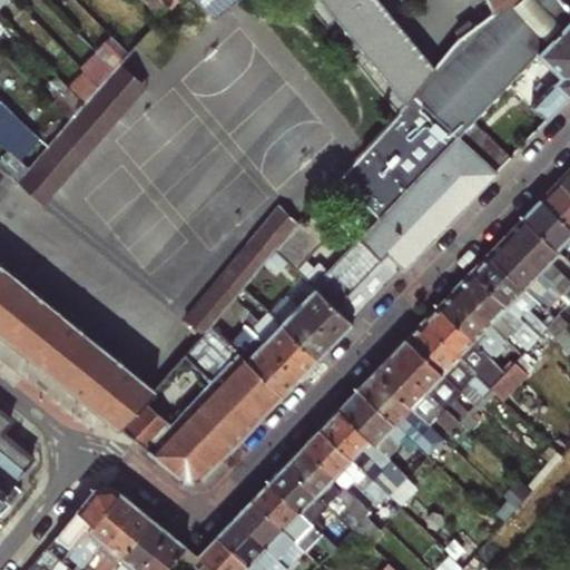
[(177,0),(144,0),(164,21),(180,3),(177,0)]
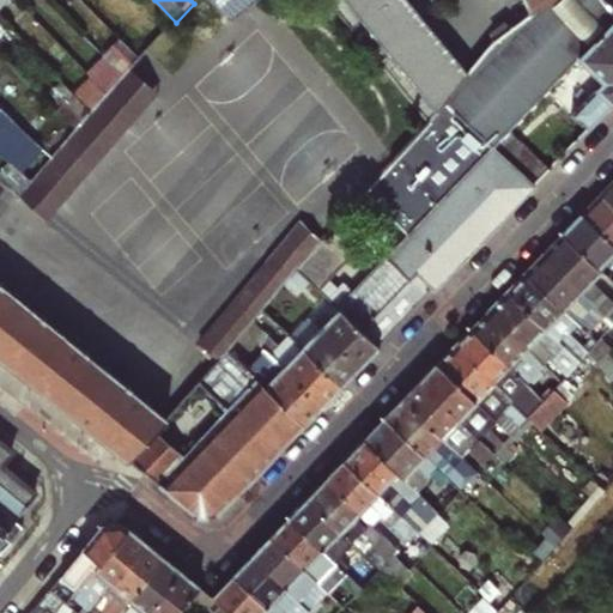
[(207,0),(231,20),(228,23),(232,26),(261,0),(207,0)]
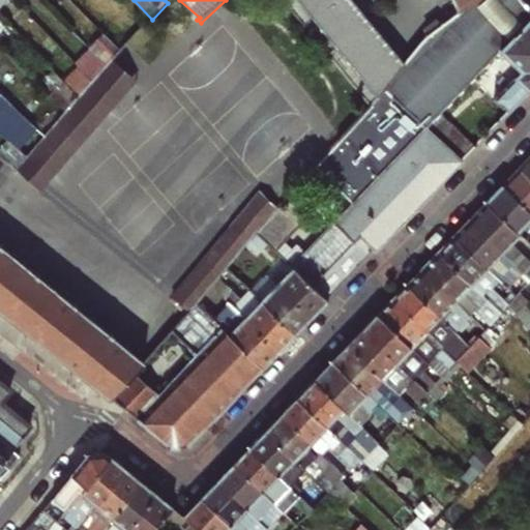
[(383,88),(402,64),(348,0),(281,0),(307,32),(369,107),(383,88)]
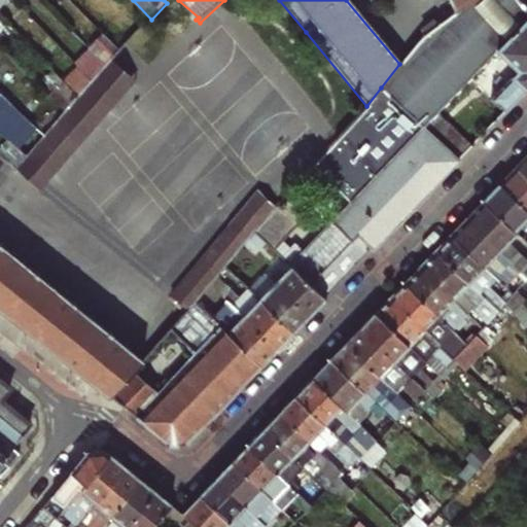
[(421,40),(399,64),(381,88),(422,130),(424,128),(456,96),(499,49),(519,69),(493,98),(505,110),(526,88),(526,8),(520,0),(470,0),(455,11),(421,40)]
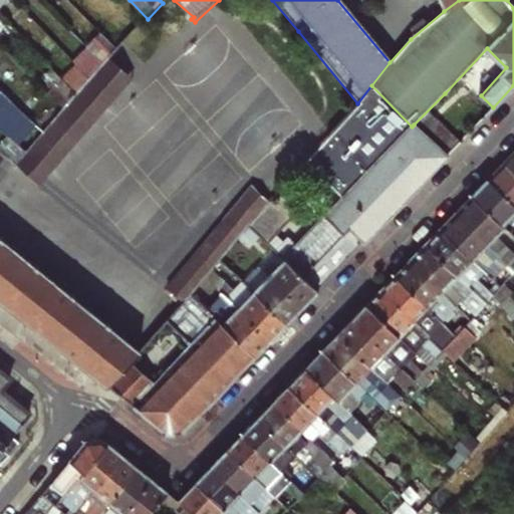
[(439,0),(444,11),(459,0),(439,0)]
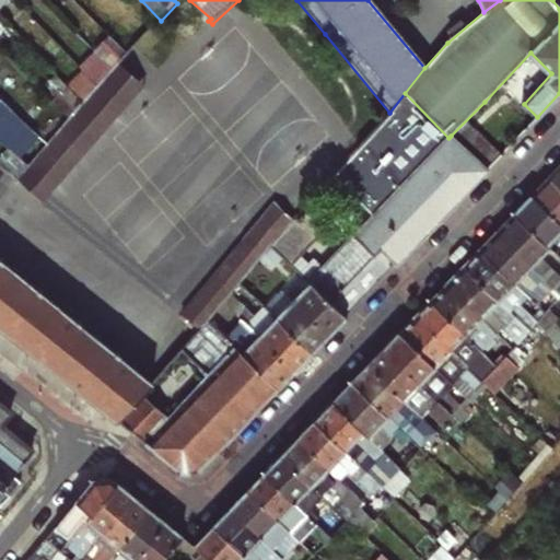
[(83,95),(128,46),(113,33),(68,81),(83,95)]
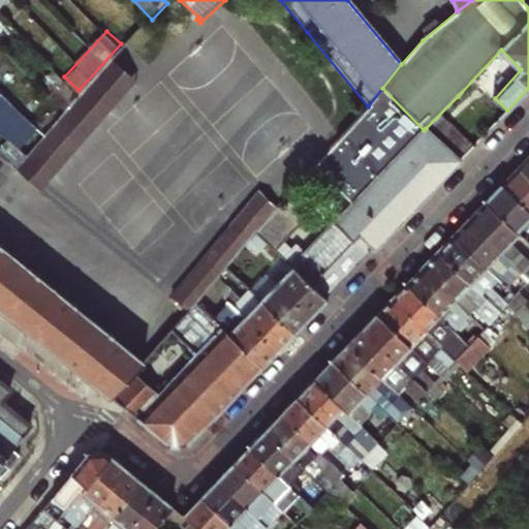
[(65,115),(16,170),(39,192),(136,83),(113,61),(79,99),(65,115)]
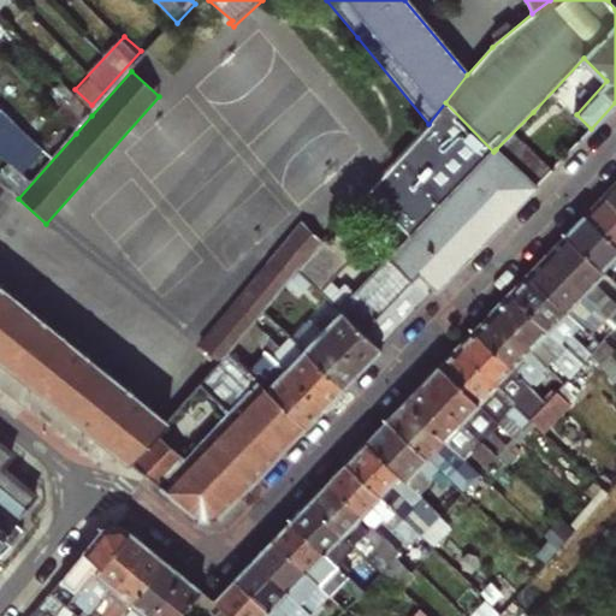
[(76,134),(92,116),(76,99),(60,117),(76,134)]
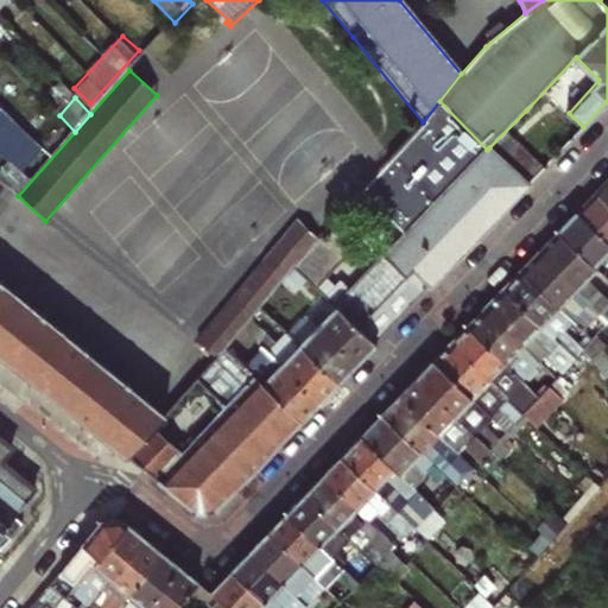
[(416,130),(390,163),(397,169),(423,135),(416,130)]
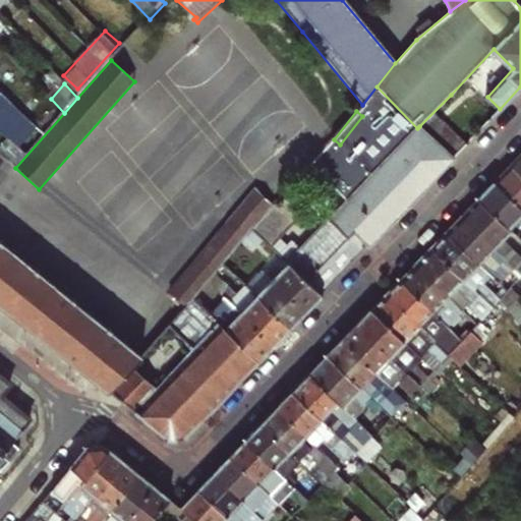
[(417,128),(288,264),(321,295),(453,158),(419,126),(417,128)]
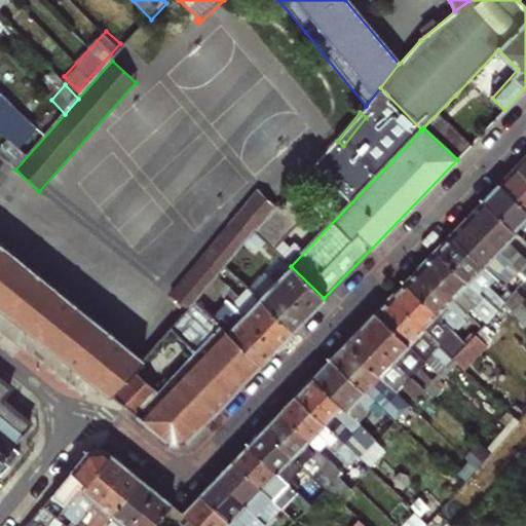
[(525,155),(514,168),(525,180),(525,155)]
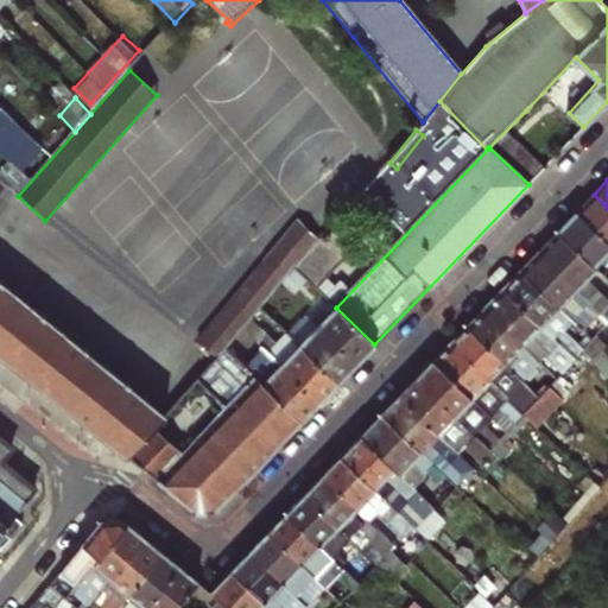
[(607,208),(594,195),(557,233),(593,267),(607,251),(607,208)]
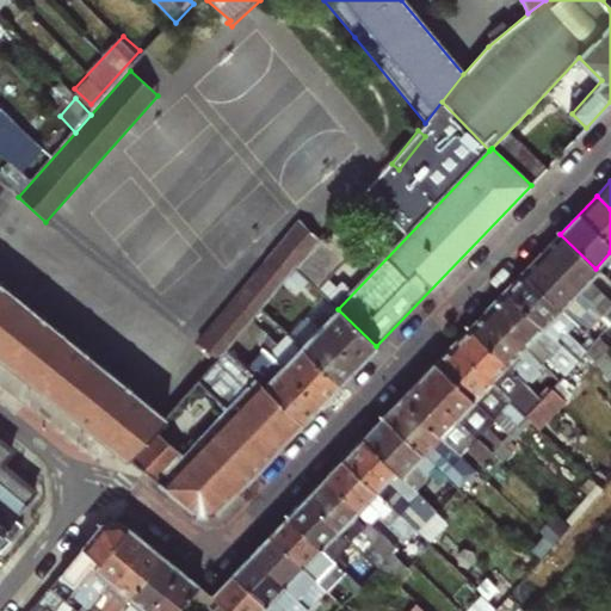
[(297,220),(263,263),(282,277),(291,264),(315,240),(297,220)]
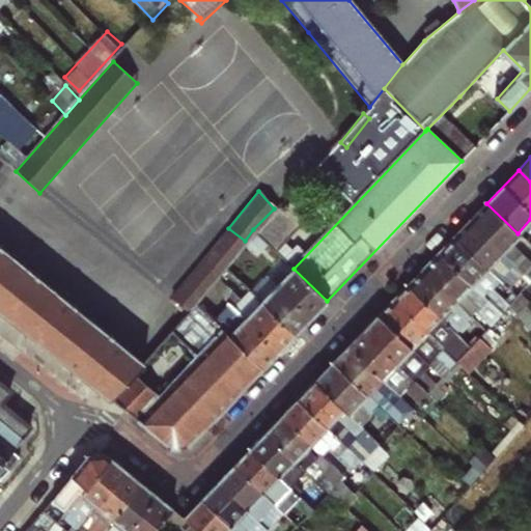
[(308,214),(288,194),(274,208),(253,229),(273,249),(308,214)]
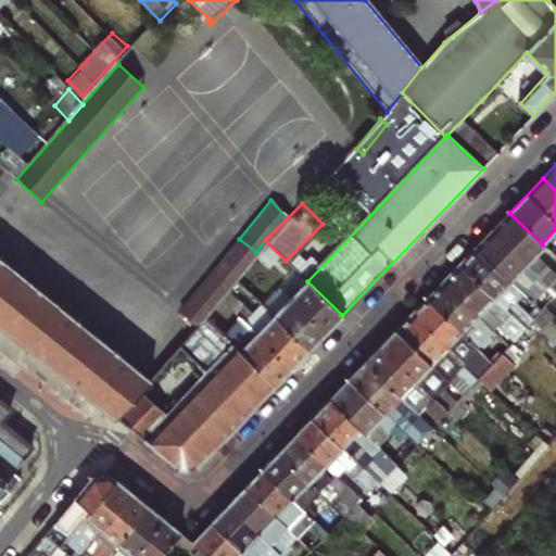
[(509,213),(493,230),(544,279),(553,269),(538,255),(545,247),(542,244),(509,213)]
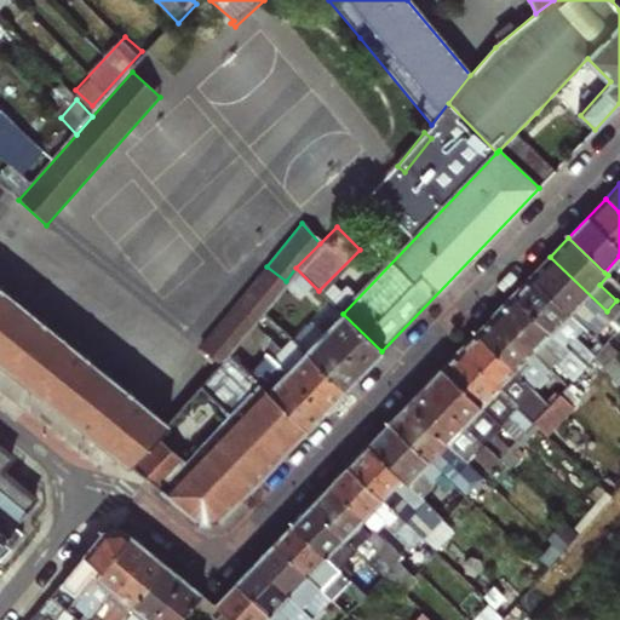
[(607,311),(550,257),(530,277),(570,315),(587,332),(595,338),(614,317),(607,311)]
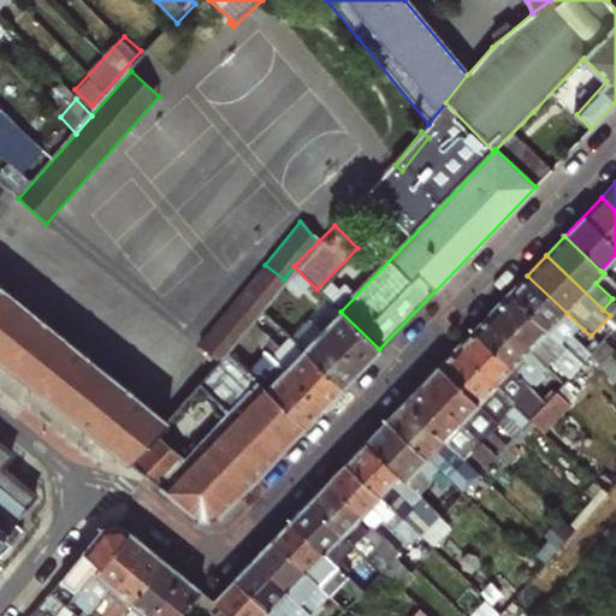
[(244,330),(252,320),(261,308),(284,279),(265,265),(200,347),(219,362),(227,351),(244,330)]
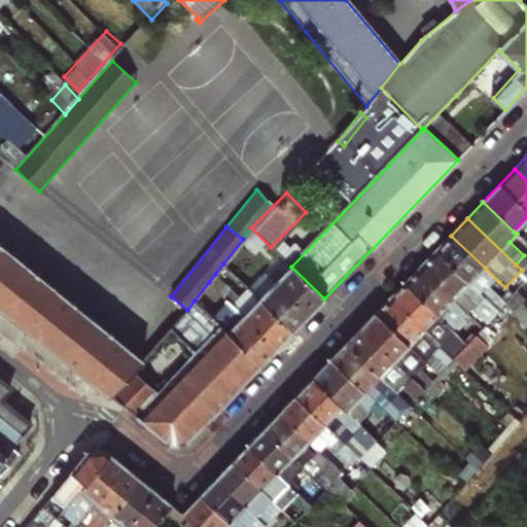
[(477,276),(485,268),(451,236),(435,252),(489,304),(497,295),(491,290),(477,276)]
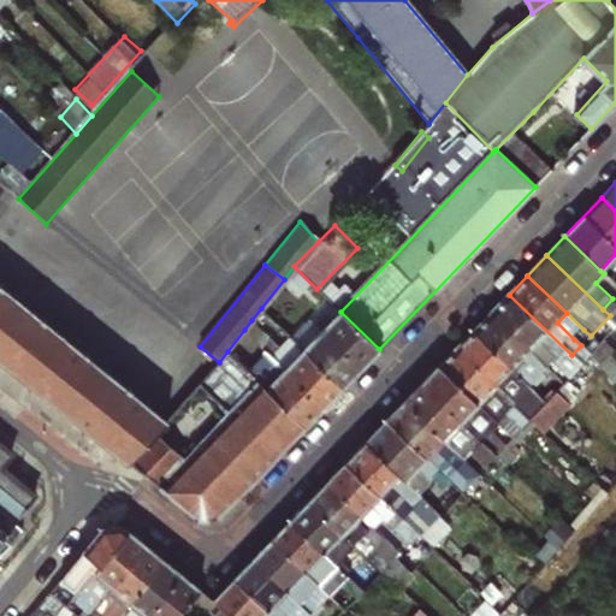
[(0,359),(128,462),(166,420),(128,390),(0,286),(0,359)]
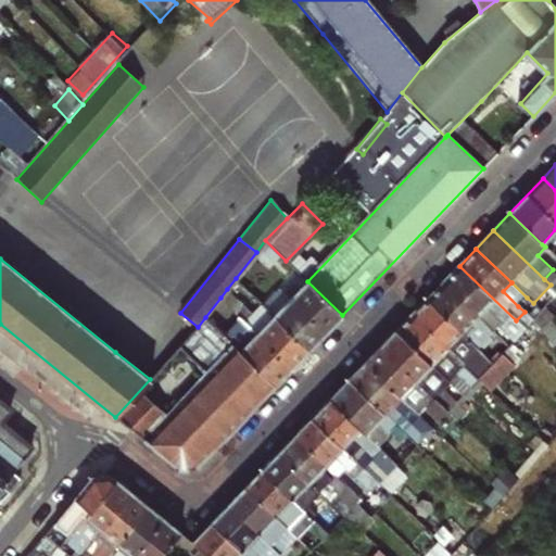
[(525,329),(516,320),(459,266),(443,282),(477,315),(493,330),(504,319),(519,335),(522,331),(525,329)]
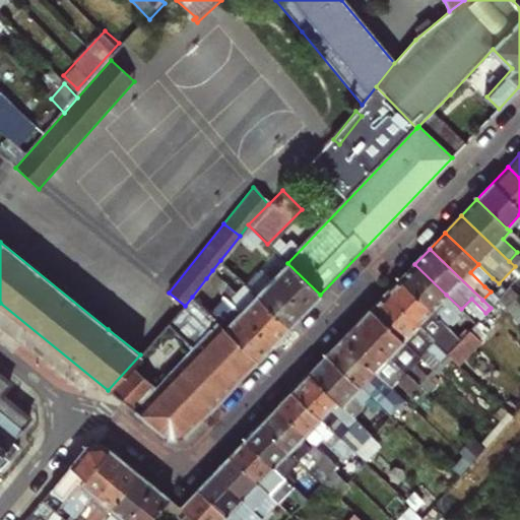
[(519,255),(517,252),(509,261),(515,266),(519,271),(519,255)]
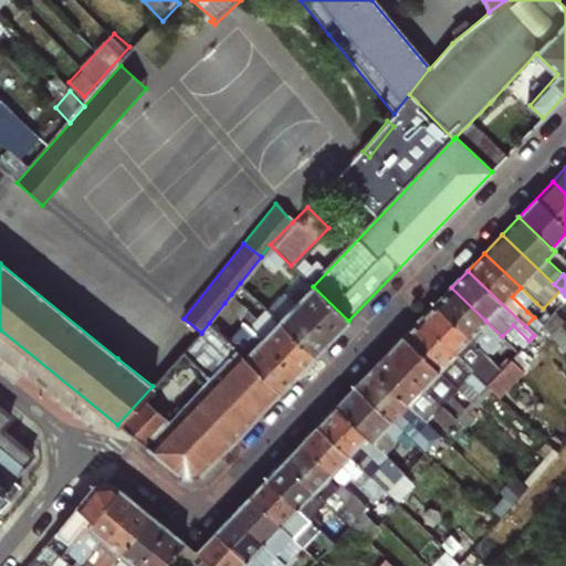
[(313,286),(279,322),(314,356),(348,321),(313,286)]
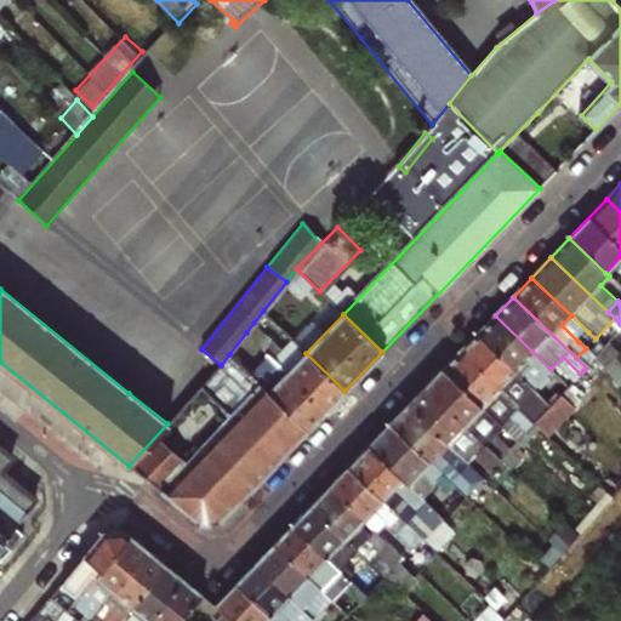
[(477,335),(545,399),(553,389),(525,362),(533,352),(495,315),(477,335)]
